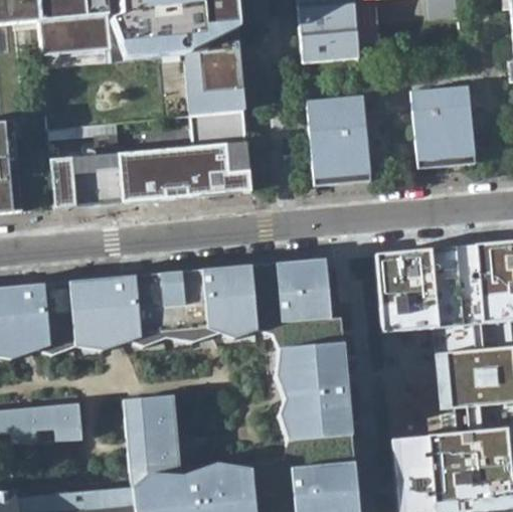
[(0,0),(0,213),(22,211),(14,122),(0,122),(0,22),(40,19),(38,0),(0,0)]
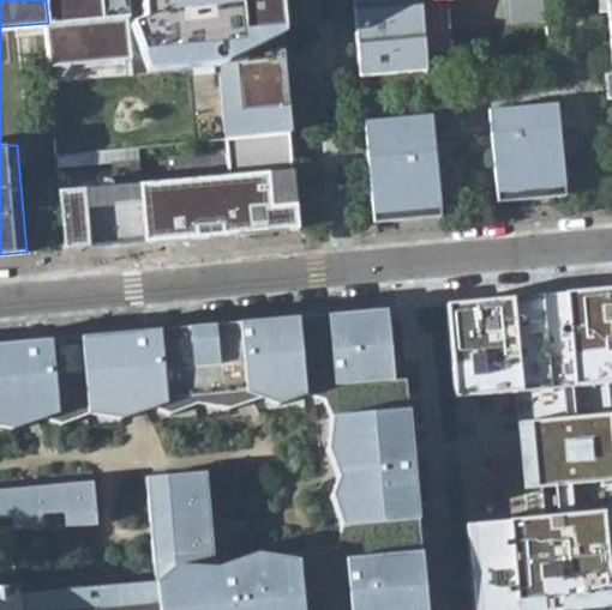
[(46,0),(48,23),(52,62),(135,55),(129,0),(46,0)]
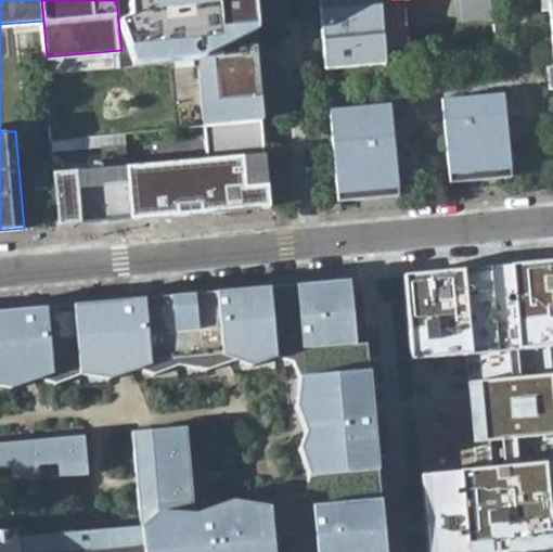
[(129,0),(134,49),(202,42),(202,55),(200,65),(203,120),(206,120),(262,115),(253,0),(129,0)]
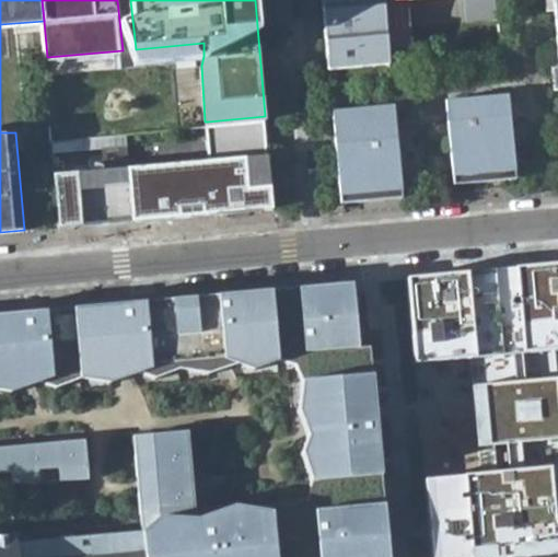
[(457,0),(461,39),(496,37),(491,0),(457,0)]
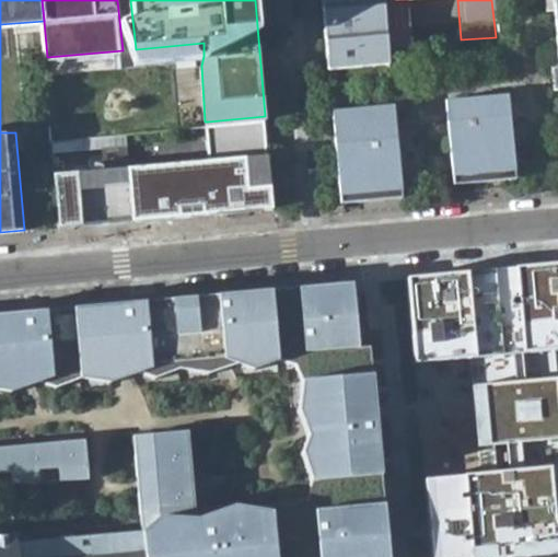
[(448,120),(452,175),(514,169),(507,93),(454,97),(456,120),(448,120)]
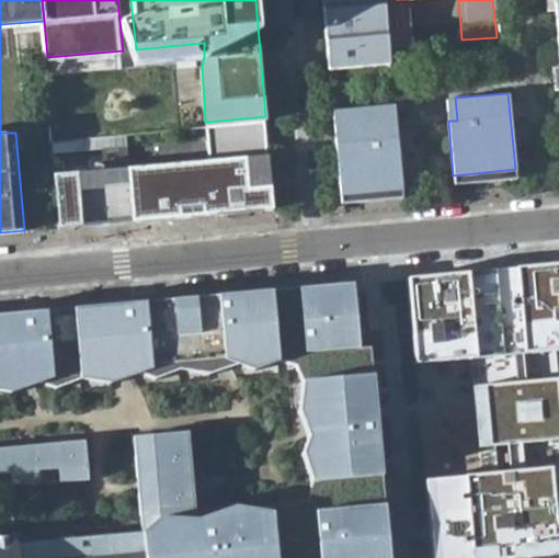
[(445,99),(448,121),(457,121),(455,98),(445,99)]
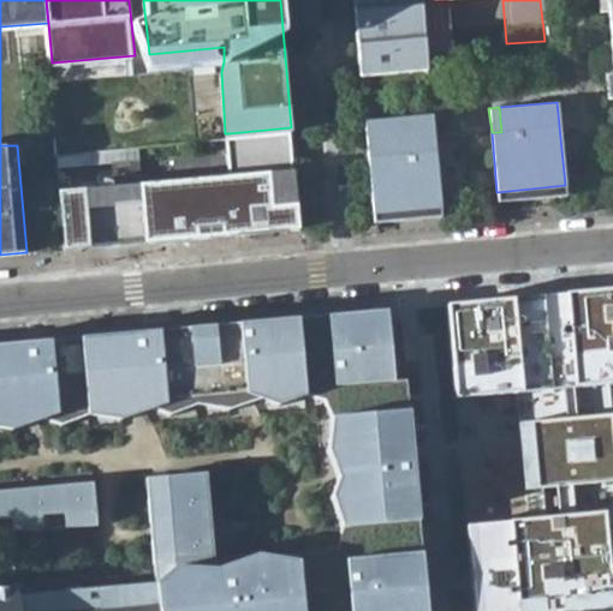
[(422,113),(426,151),(436,150),(433,112),(422,113)]
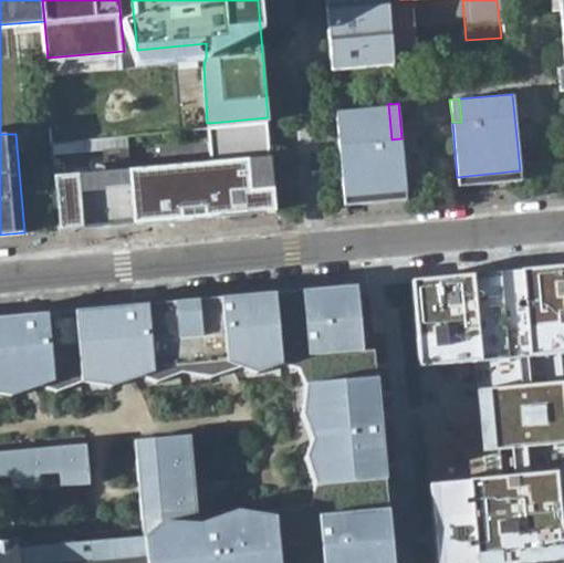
[(337,110),(345,202),(407,197),(406,181),(401,138),(392,139),(388,104),(337,110)]
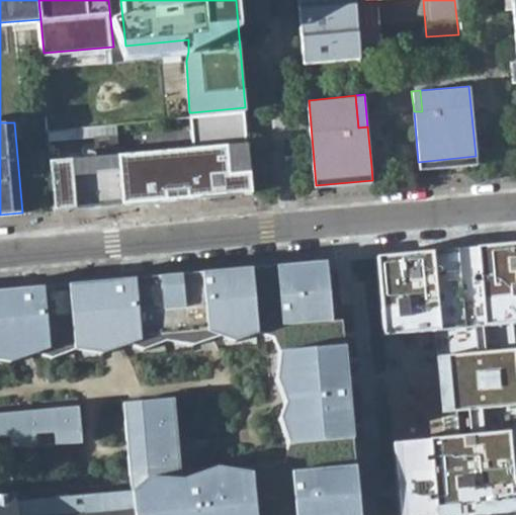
[(52,160),(55,209),(252,191),(247,132),(245,107),(192,112),(195,147),(52,160)]
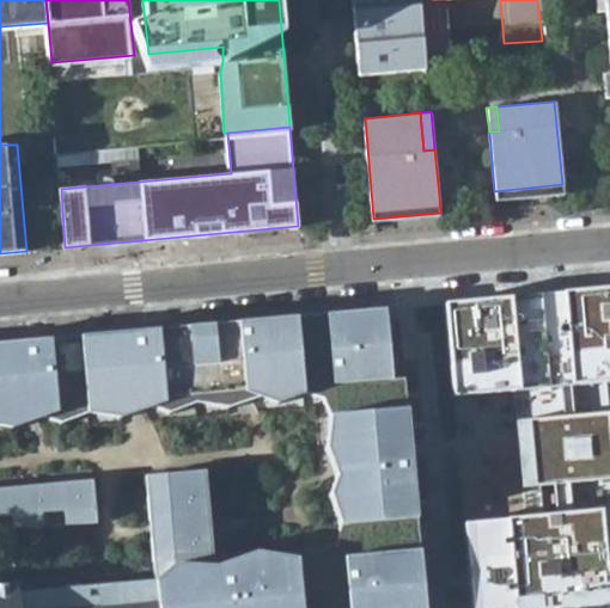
[(609,284),(543,290),(551,386),(609,380),(609,284)]
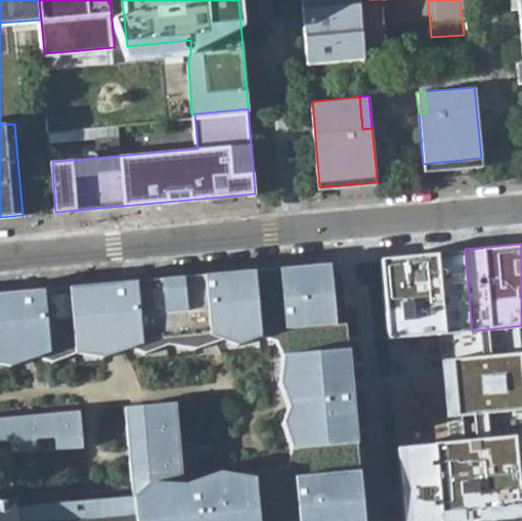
[(472,331),(465,249),(381,257),(388,338),(472,331)]
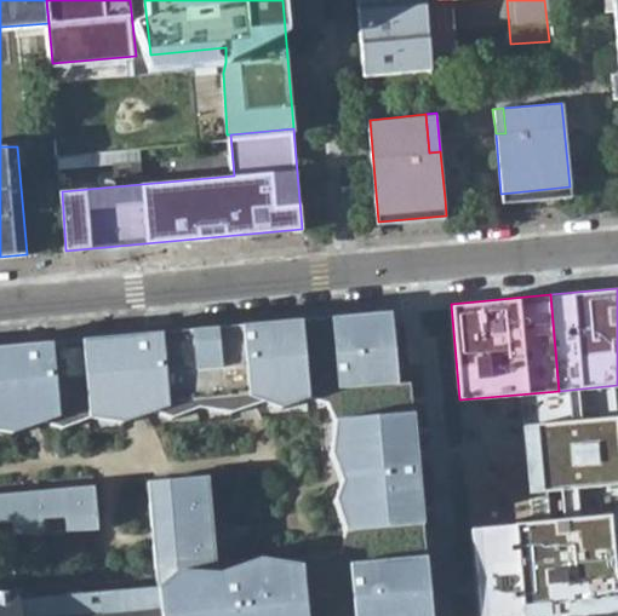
[(121,338),(0,347),(0,420),(336,386),(352,543),(343,560),(216,574),(215,560),(206,476),(147,481),(156,585),(154,585),(158,615),(430,615),(400,312),(133,337),(121,338)]
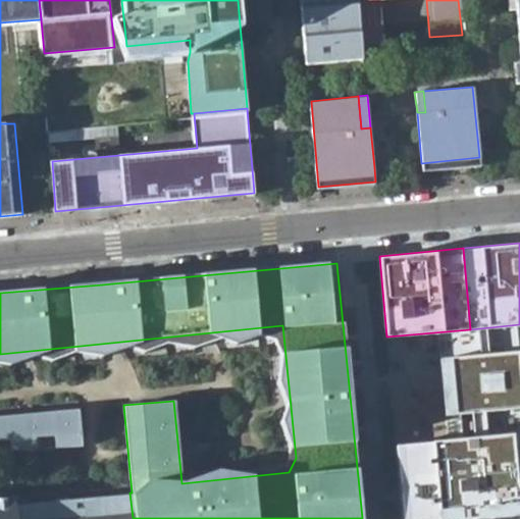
[(282,325),(0,354),(0,365),(18,368),(39,358),(59,365),(79,354),(106,360),(128,349),(151,355),(168,346),(200,351),(220,340),(240,347),(261,335),(272,339),(279,351),(275,375),(287,401),(283,421),(291,446),(284,453),(268,459),(253,456),(237,463),(216,458),(180,472),(182,483),(289,472),(296,458),(282,325)]
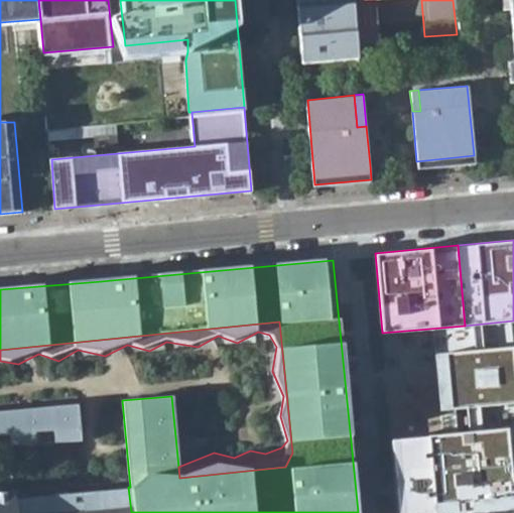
[(513,345),(435,353),(441,409),(513,401),(513,345)]
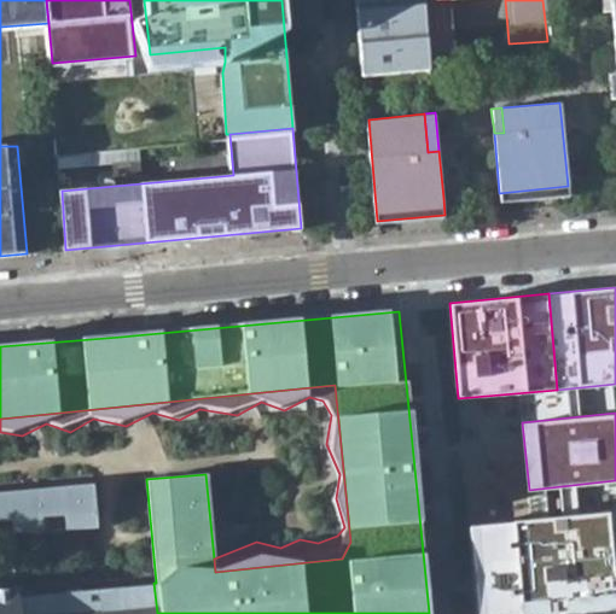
[(92,485),(0,493),(0,534),(10,534),(11,536),(97,527),(92,485)]
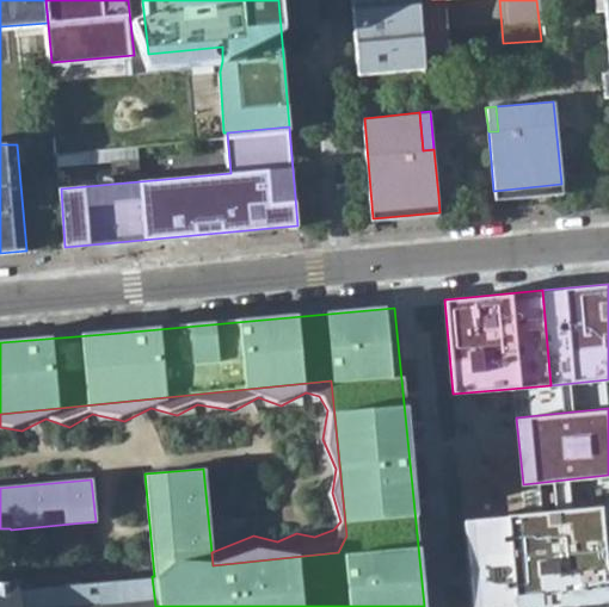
[(602,506),(466,519),(473,606),(528,606),(608,599),(608,573),(602,506)]
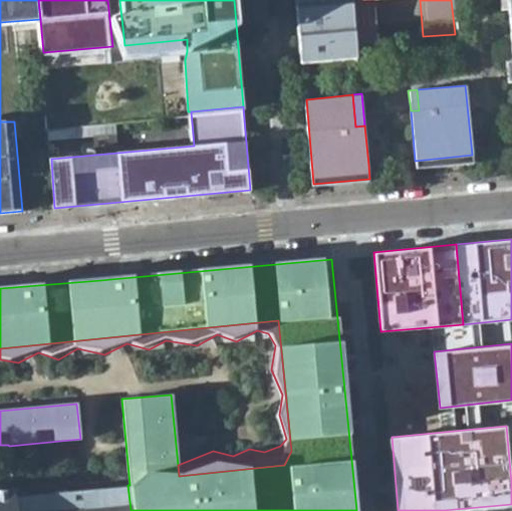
[(8,445),(0,445),(0,487),(14,487),(9,446),(8,445)]
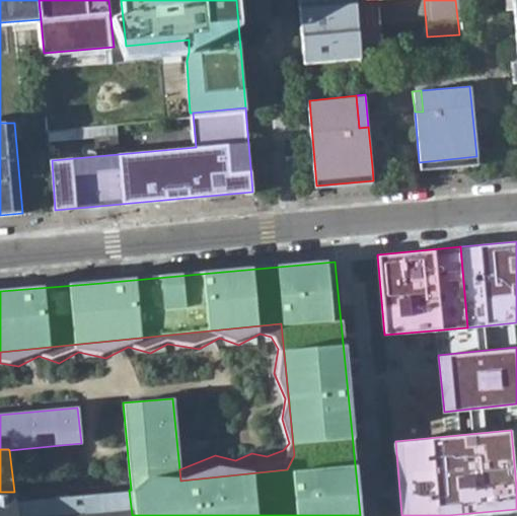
[(132,515),(129,490),(48,497),(15,500),(16,505),(17,515),(132,515)]
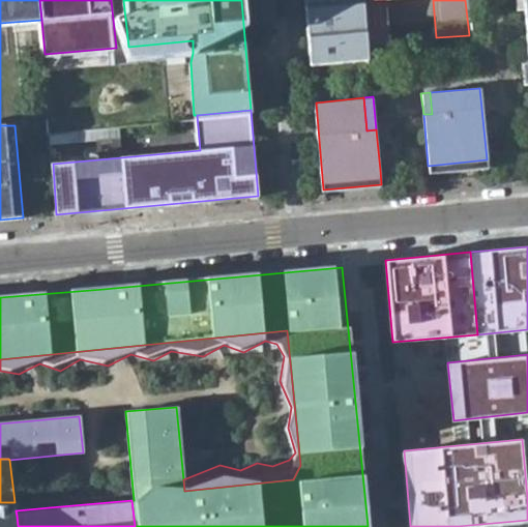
[(15,505),(0,506),(0,526),(18,526),(17,516),(16,510),(15,505)]
